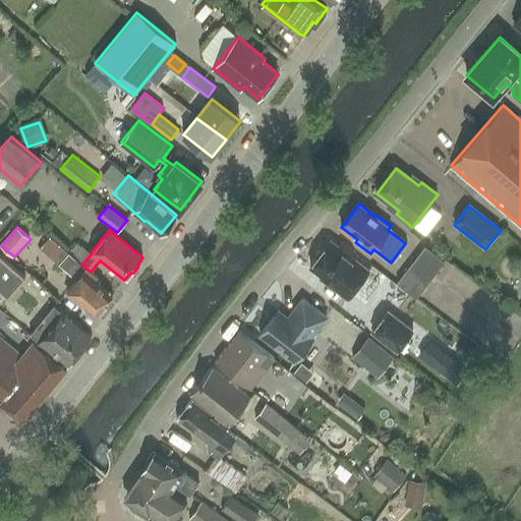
[(316,259),(310,267),(333,284),(331,286),(348,299),(369,271),(331,240),(323,250),(319,251),(316,255),(316,259)]
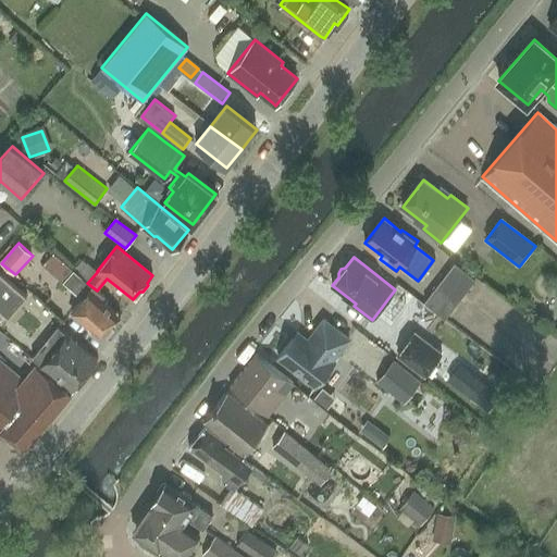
[(445,319),(475,280),(455,263),(424,304),(445,319)]
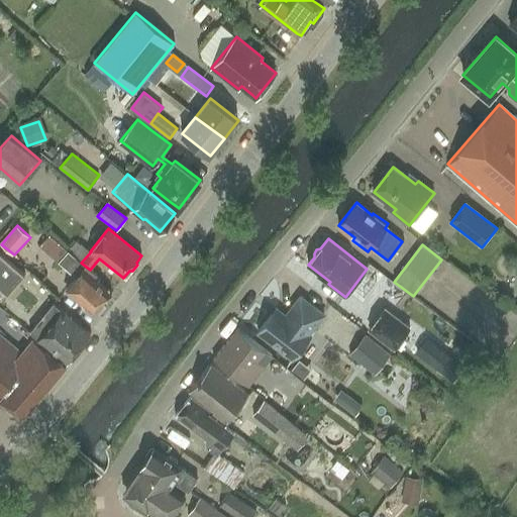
[(77,277),(66,290),(69,292),(69,295),(75,299),(79,300),(90,309),(90,312),(93,314),(98,314),(101,310),(101,307),(112,294),(97,282),(100,278),(90,270),(81,263),(69,251),(59,262),(77,277)]
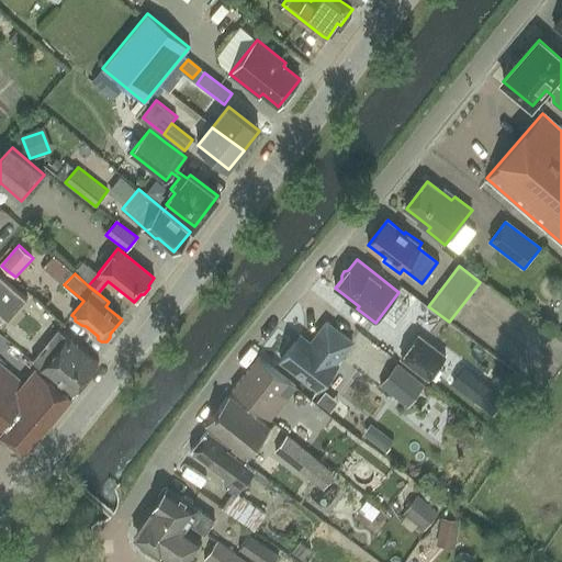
[(0,312),(9,319),(27,299),(0,274),(0,312)]
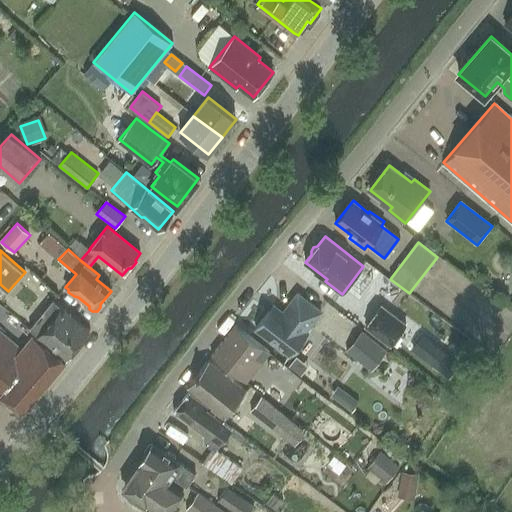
[(321,312),(298,295),(283,314),(273,306),(255,329),(291,356),(308,333),(306,331),(321,312)]
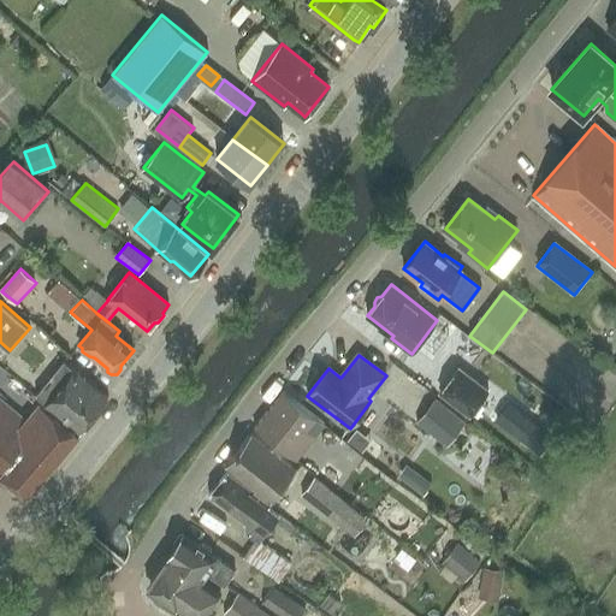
[(36,395),(77,430),(81,432),(108,398),(105,395),(65,362),(36,395)]
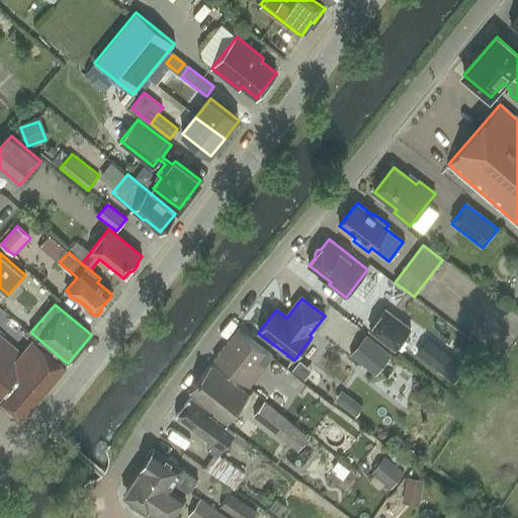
[(394,350),(411,328),(385,309),(368,331),(394,350)]
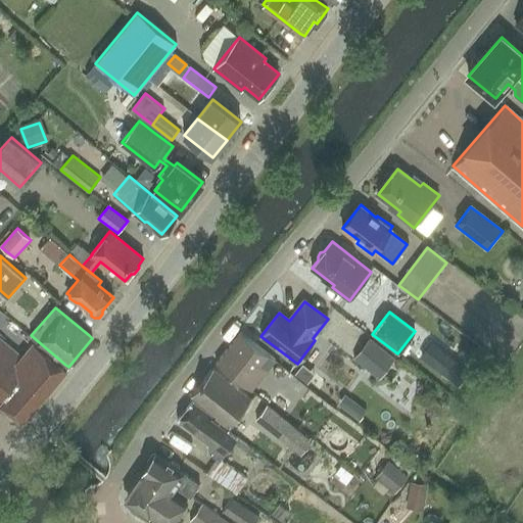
[(240,333),(217,365),(251,391),(274,360),(240,333)]
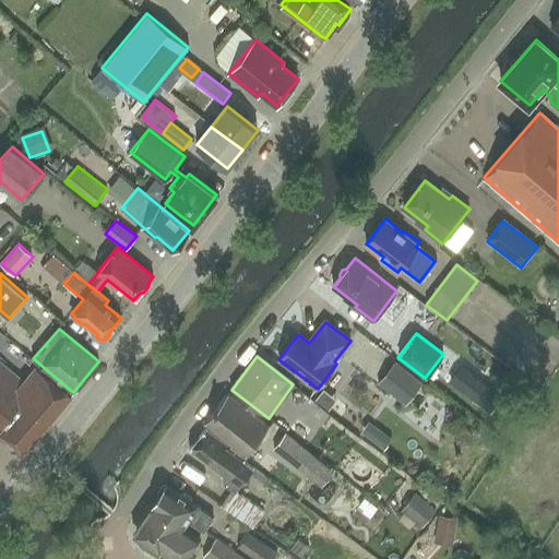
[(30,445),(71,394),(36,366),(24,381),(0,360),(0,437),(4,432),(22,447),(30,445)]
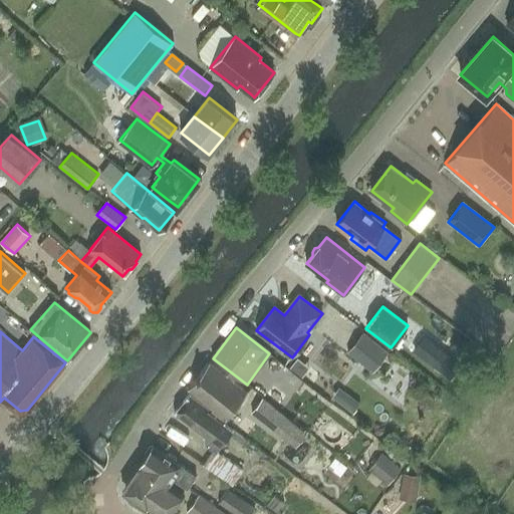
[(431,332),(419,349),(459,377),(472,360),(431,332)]
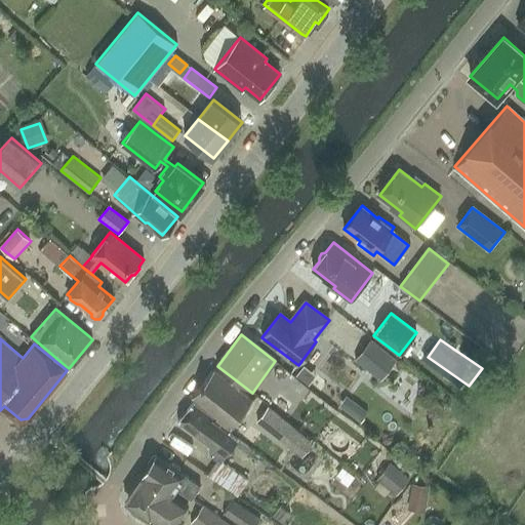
[(379,379),(396,359),(370,340),(355,361),(379,379)]
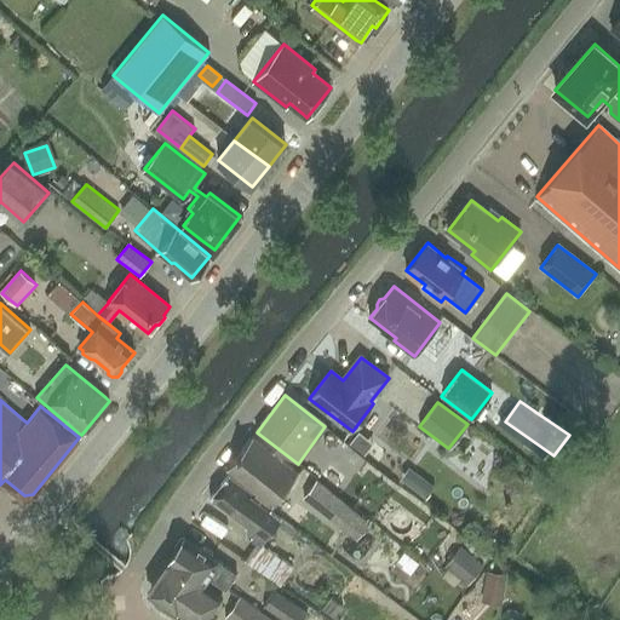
[(252,436),(228,469),(257,492),(253,497),(271,509),(299,472),(252,436)]
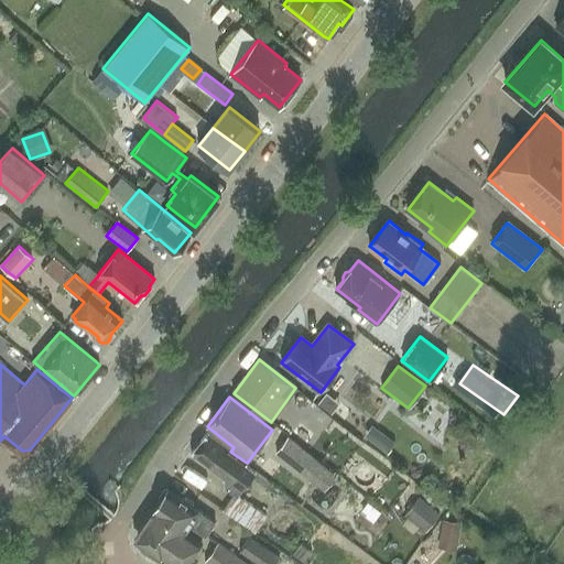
[(364,437),(386,453),(393,442),(371,426),(364,437)]
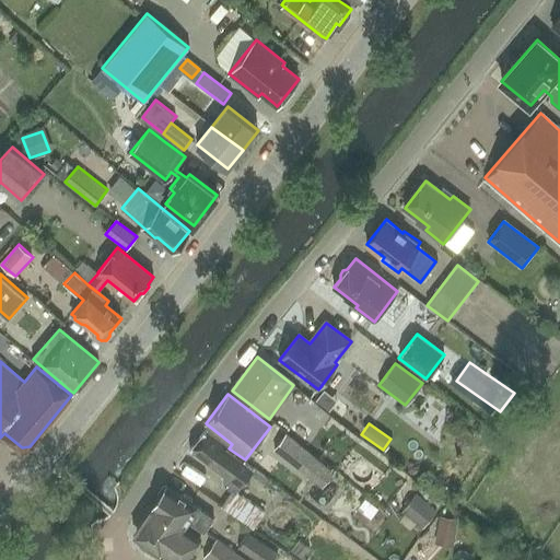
[(236,491),(249,474),(264,483),(268,478),(228,447),(229,445),(207,429),(190,451),(224,476),(224,485),(233,491),(235,492),(236,491)]
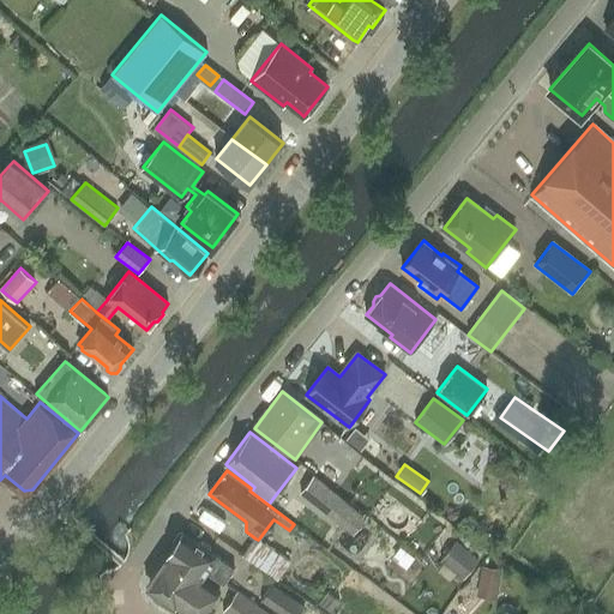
[(330,516),(343,499),(313,475),(300,492),(330,516)]
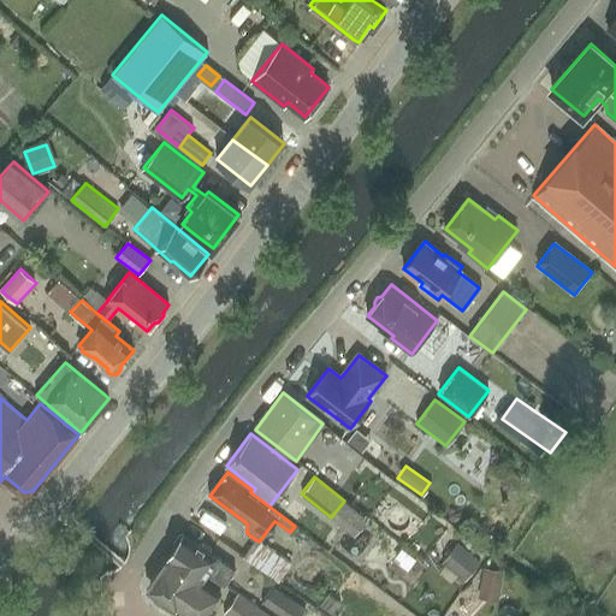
[(206,574),(224,586),(235,570),(183,535),(170,556),(201,580),(206,574)]
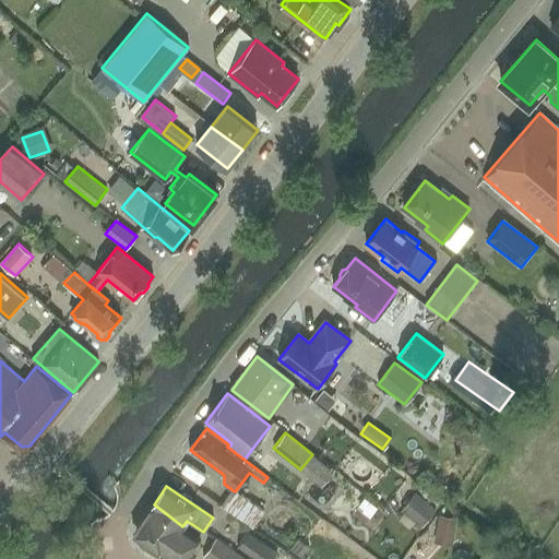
[(265,510),(236,490),(235,491),(233,490),(222,506),(253,527),(265,510)]
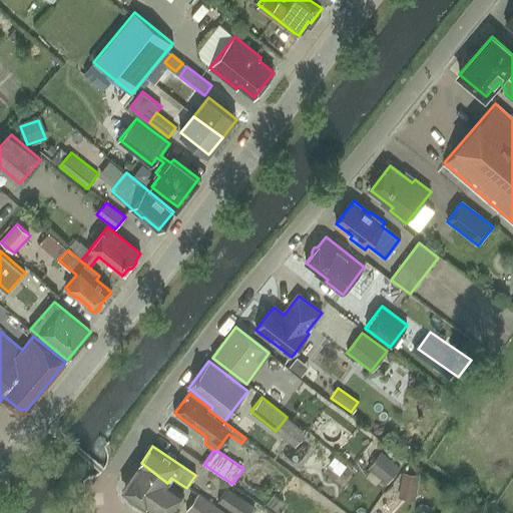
[(369,469),(388,484),(401,467),(382,452),(369,469)]
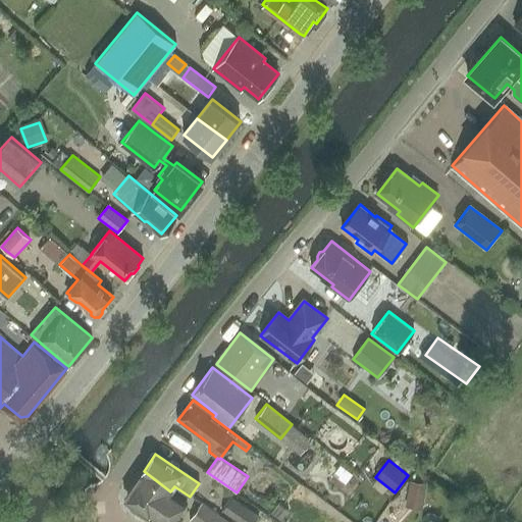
[(173,496),(170,491),(144,471),(125,498),(160,521),(172,521),(185,504),(173,496)]
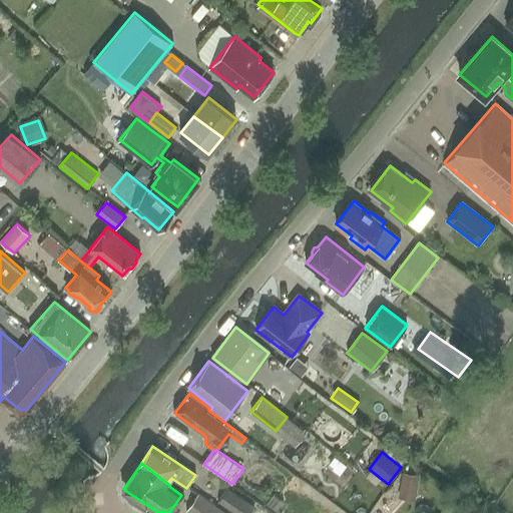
[(409,472),(407,495),(423,497),(426,474),(409,472)]
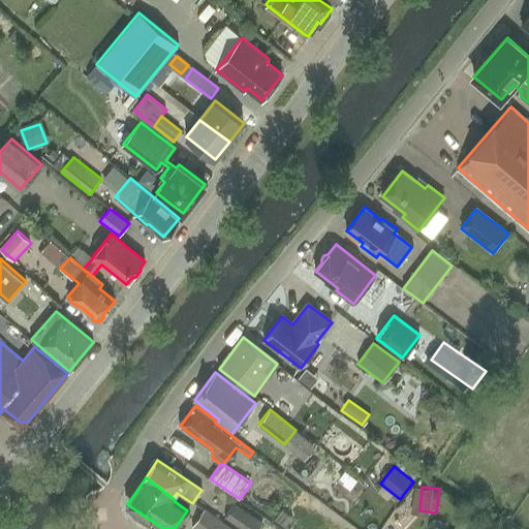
[(224,518),(240,528),(257,528),(262,523),(235,503),(224,518)]
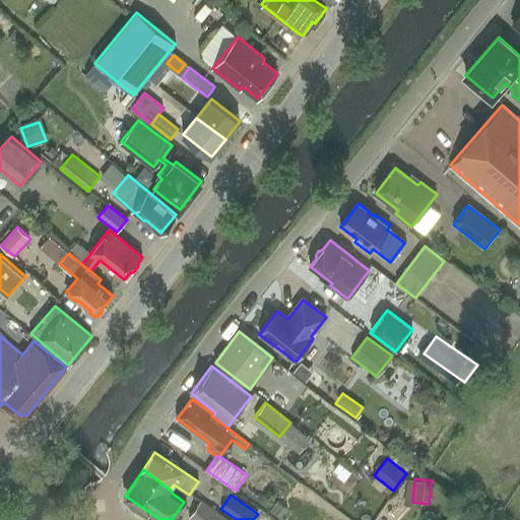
[(188,519),(189,519),(228,519),(200,502),(188,519)]
